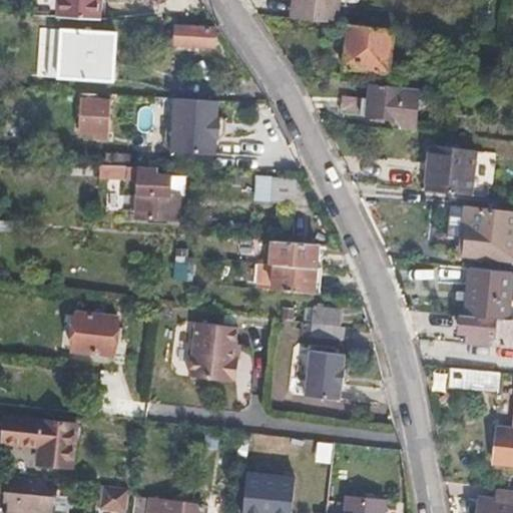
[(95,19),(96,0),(56,0),(56,17),(95,19)]
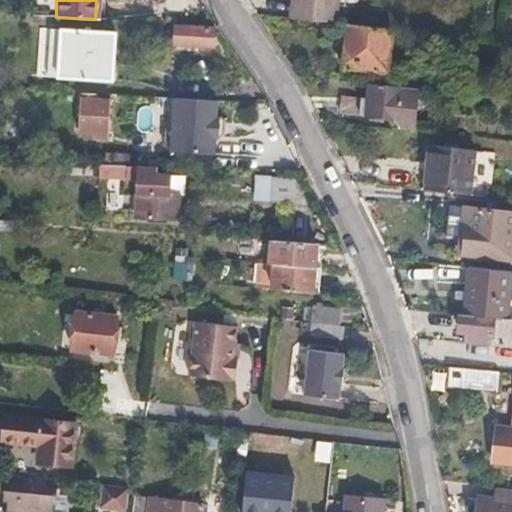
[(334,23),(336,0),(293,0),(291,17),(334,23)]
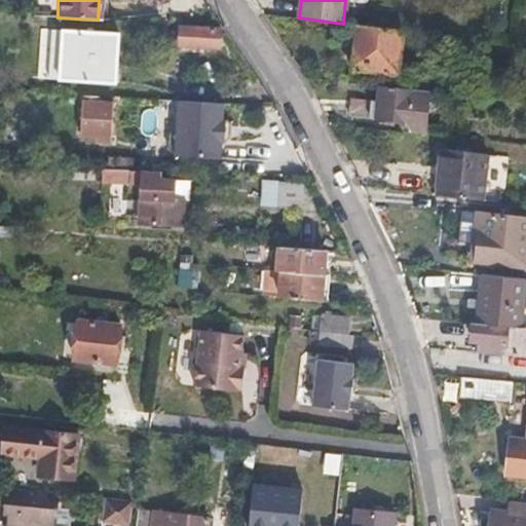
[(397,75),(403,32),(358,26),(351,69),(397,75)]
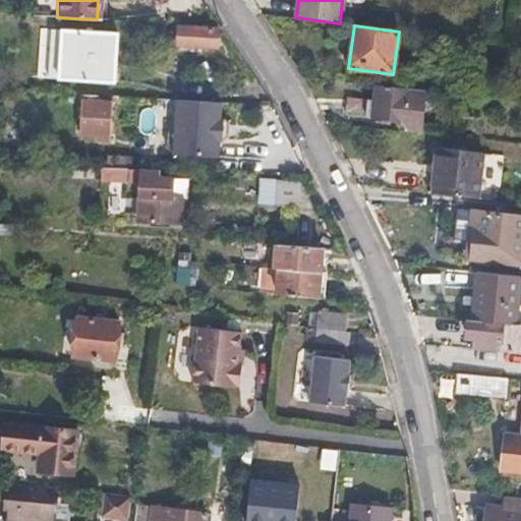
[(217,45),(218,33),(177,30),(176,47),(210,50),(210,44),(217,45)]
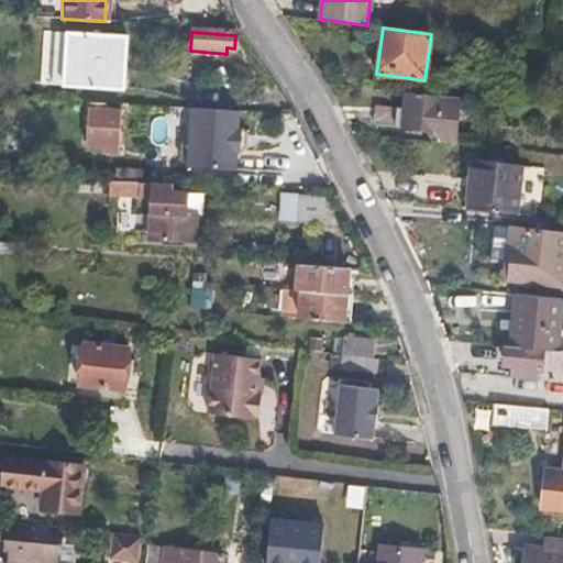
[(122,92),(127,41),(43,33),(39,86),(122,92)]
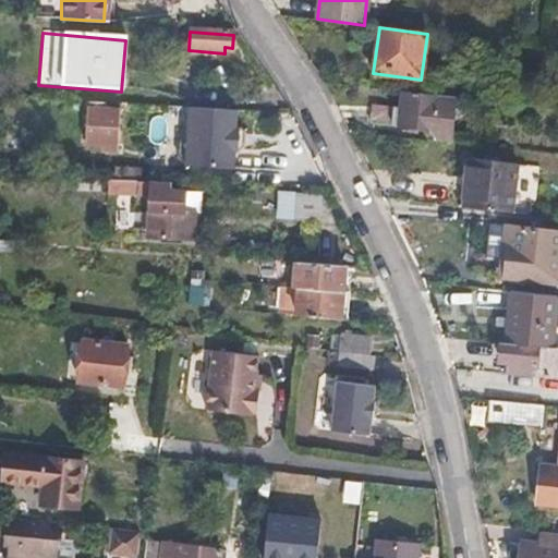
[(367,122),(433,130),(432,141),(449,142),(453,97),(402,92),(401,105),(371,104),(367,122)]
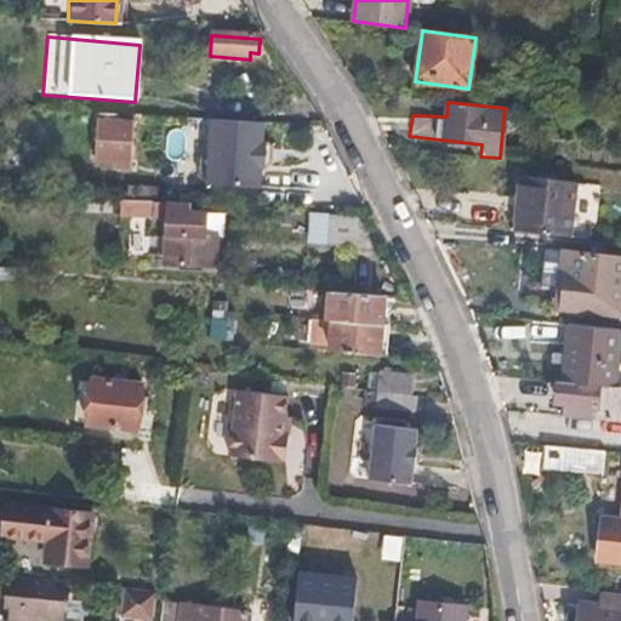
[(132,147),(134,125),(118,123),(119,113),(97,110),(96,143),(132,147)]
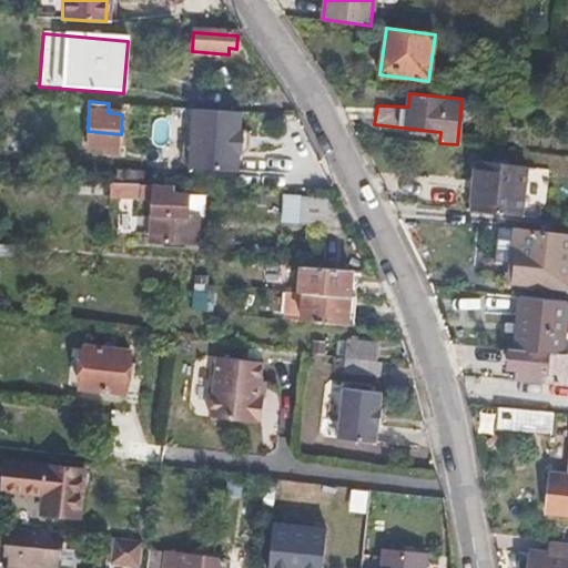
[(193,111),(192,170),(241,171),(242,112),(193,111)]
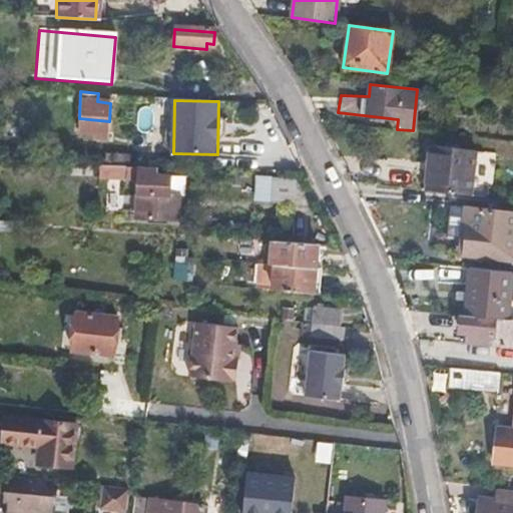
[(469,195),(474,152),(430,146),(425,190),(469,195)]
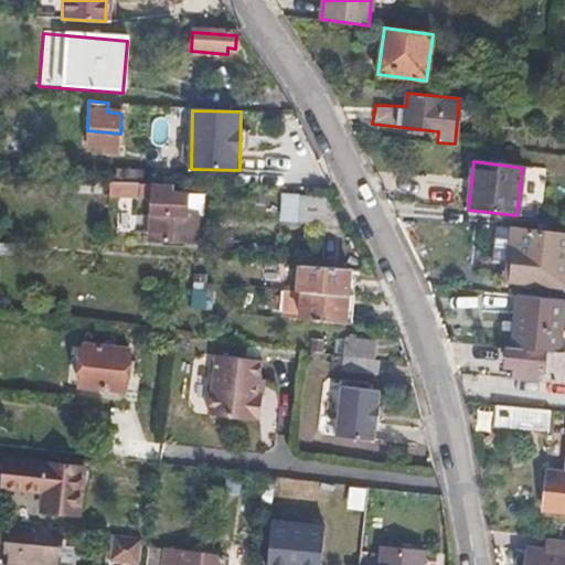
[(199,242),(200,215),(190,214),(191,194),(174,194),(174,184),(113,180),(113,191),(155,194),(151,237),(199,242)]
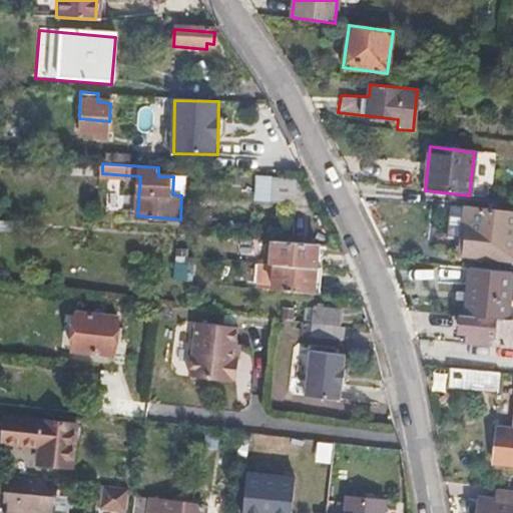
[(296,204),(298,188),(275,186),(274,202),(296,204)]
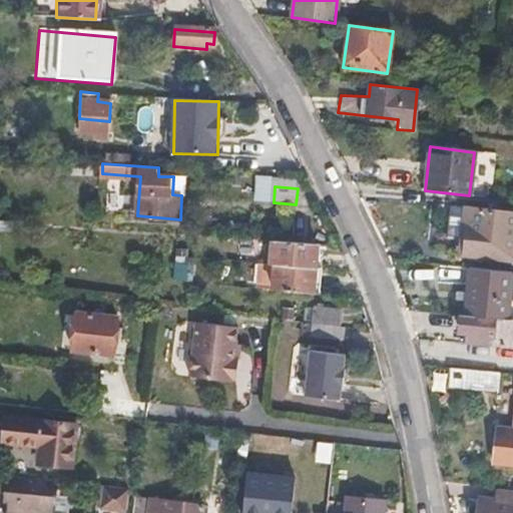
[(512,258),(512,213),(465,207),(462,239),(469,240),(467,252),(512,258)]
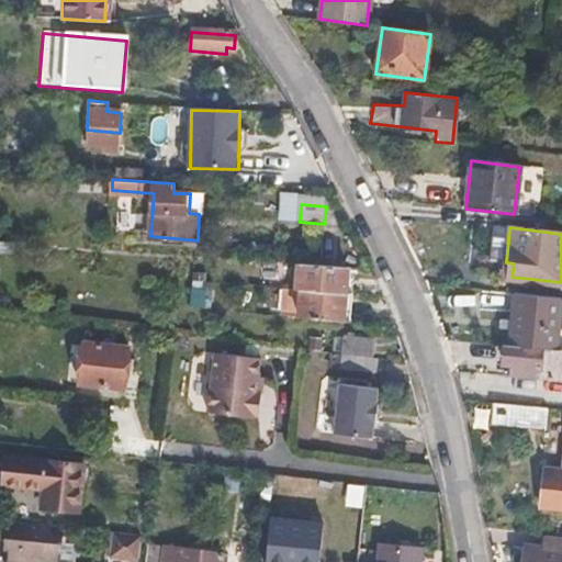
[(350,324),(355,266),(305,262),(304,291),(308,291),(306,319),(350,324)]
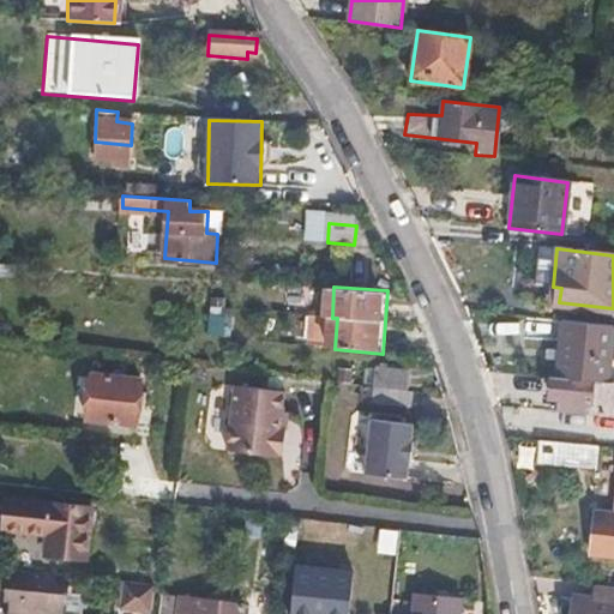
[(205,336),(228,337),(229,308),(206,307),(205,336)]
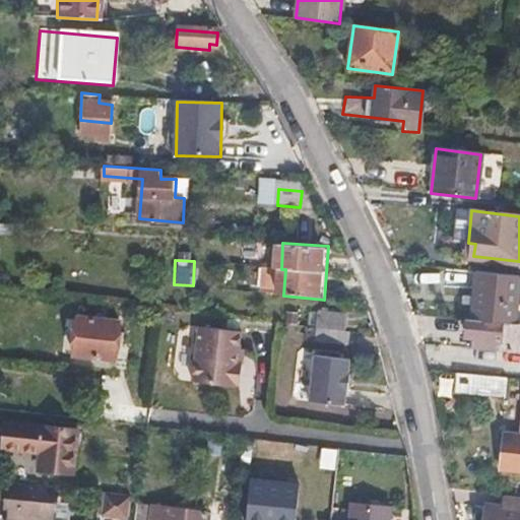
[(510,325),(516,276),(471,271),(466,320),(469,320),(510,325)]
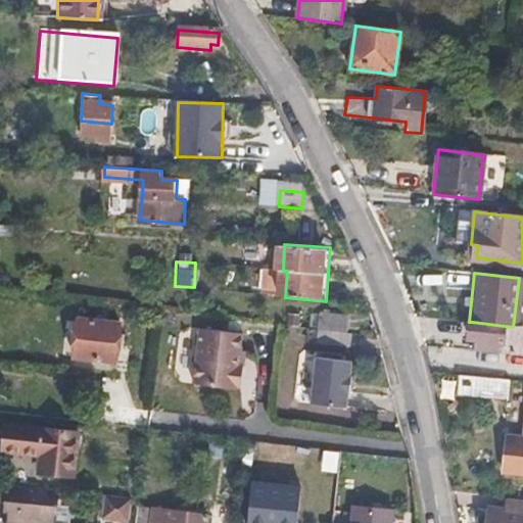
[(113,363),(119,325),(77,320),(73,359),(113,363)]
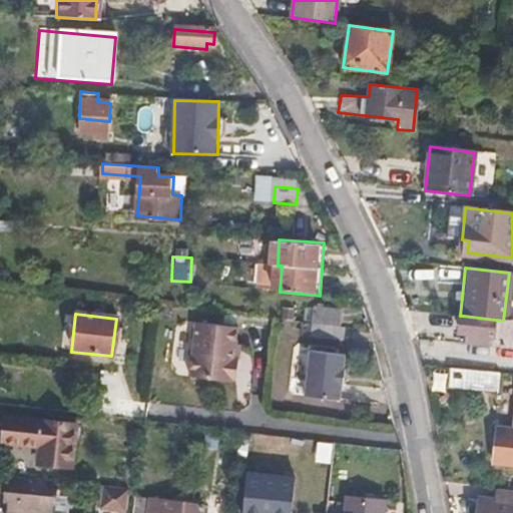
[(512,349),(512,321),(503,321),(463,316),(460,334),(470,335),(468,345),(512,349)]
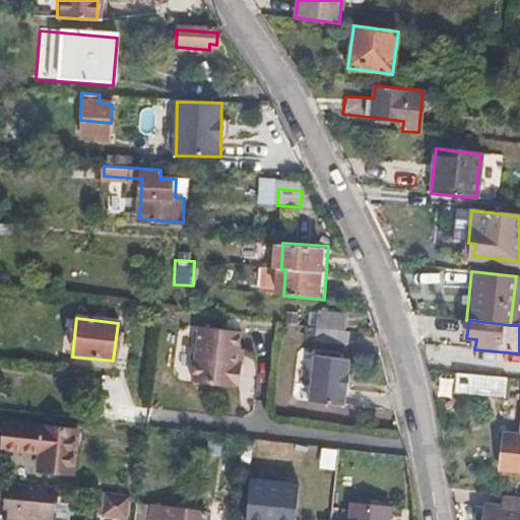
[(347,347),(349,330),(316,326),(315,344),(347,347)]
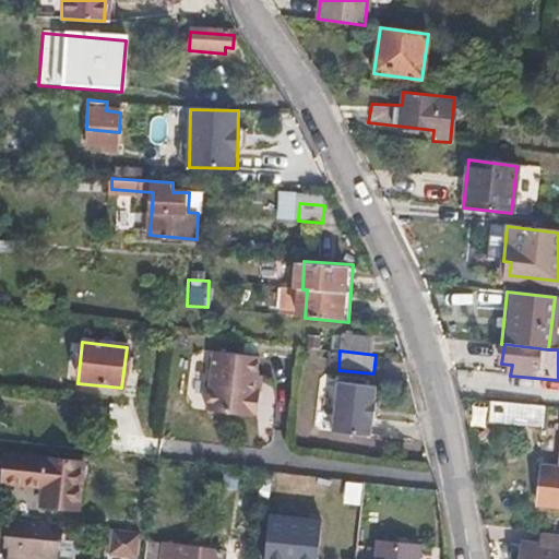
[(242,420),(248,377),(204,371),(202,376),(186,372),(180,419),(240,427),(242,420)]
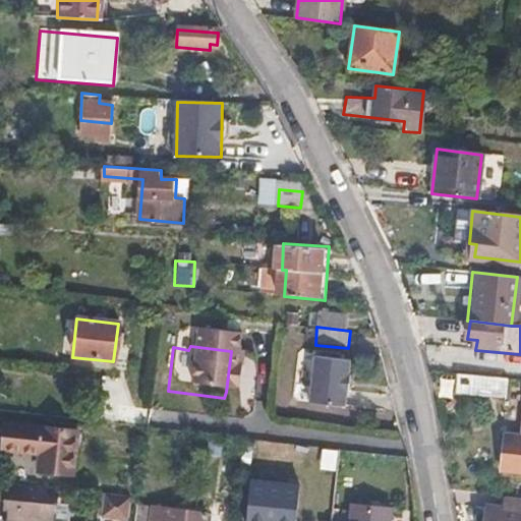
[(317,354),(311,401),(310,408),(346,411),(348,395),(352,394),(354,380),(350,379),(351,364),(342,363),(342,357),(317,354)]
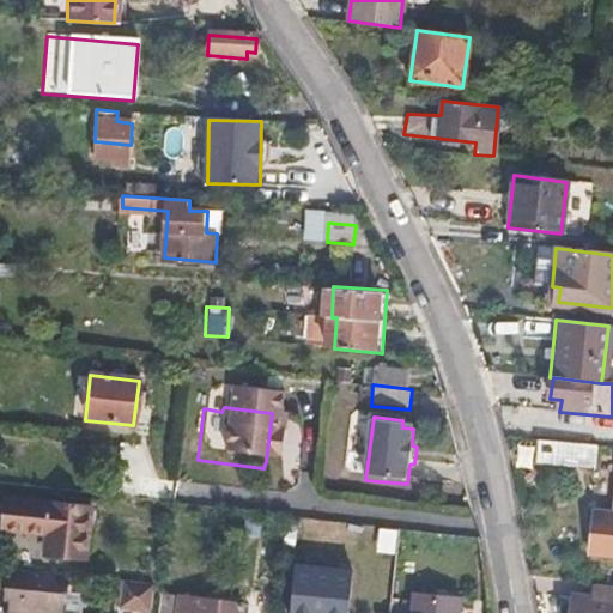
[(594,471),(596,448),(536,442),(534,466),(594,471)]
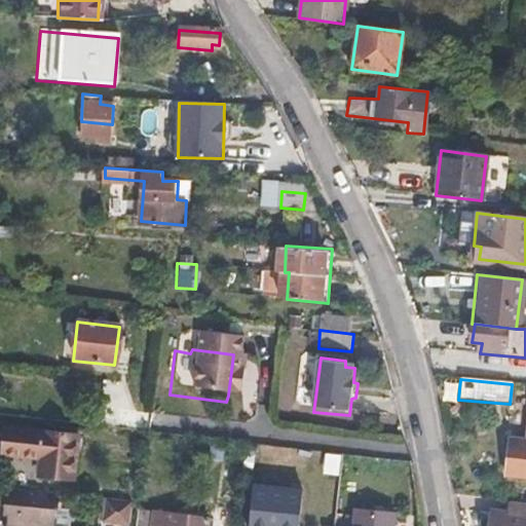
[(48,477),(52,439),(14,434),(10,472),(48,477)]
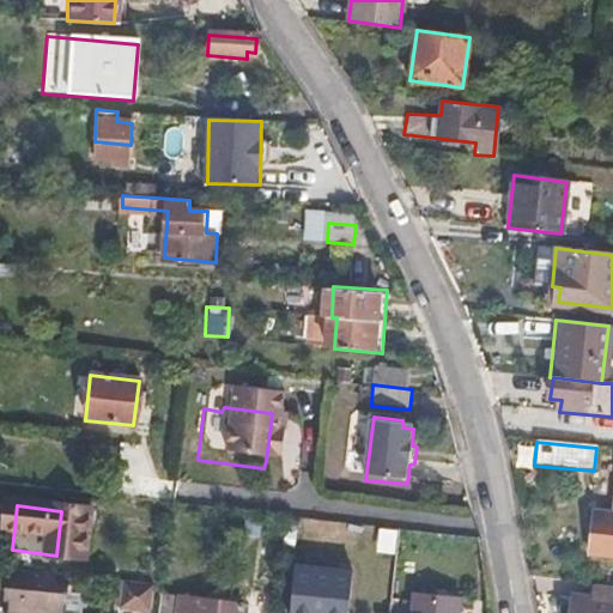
[(612,557),(612,514),(594,513),(589,556),(612,557)]
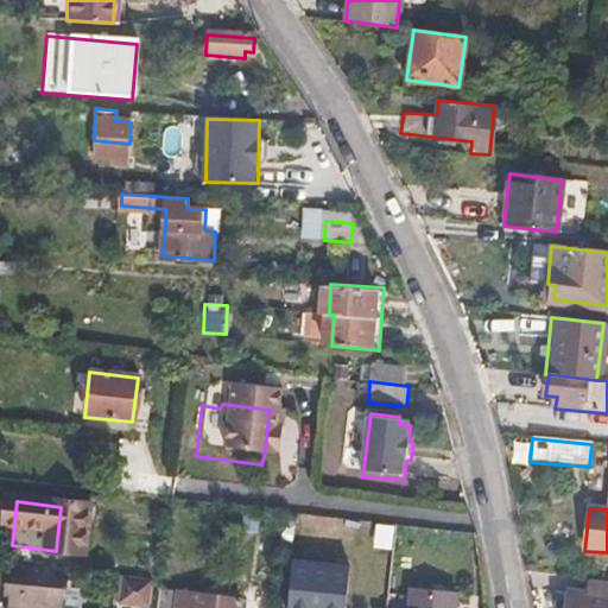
[(70,607),(71,588),(55,584),(57,567),(0,559),(0,607),(70,607)]
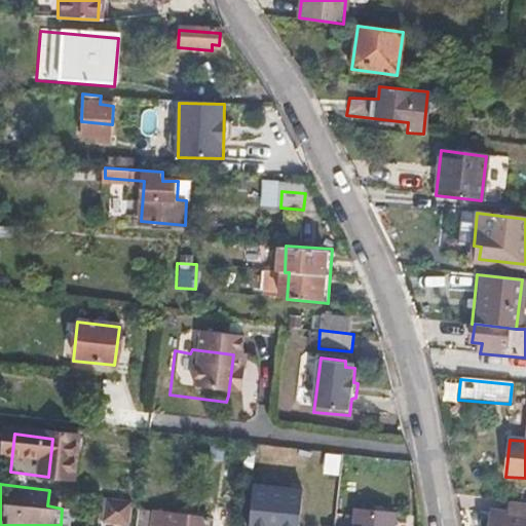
[(298,525),(301,493),(254,489),(250,525),(298,525)]
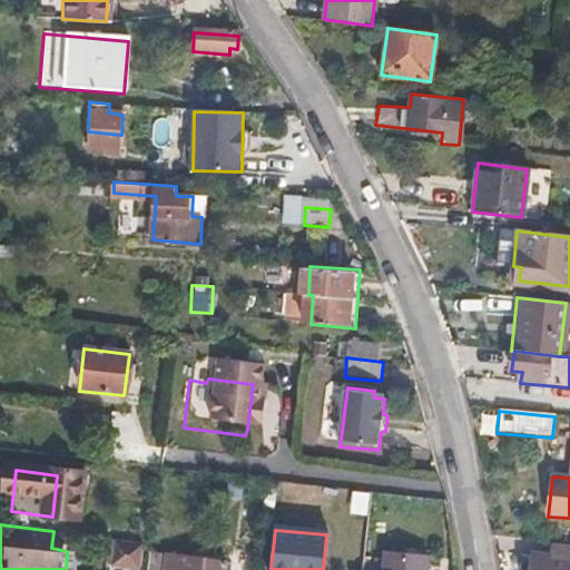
[(140,569),(144,543),(116,540),(114,567),(140,569)]
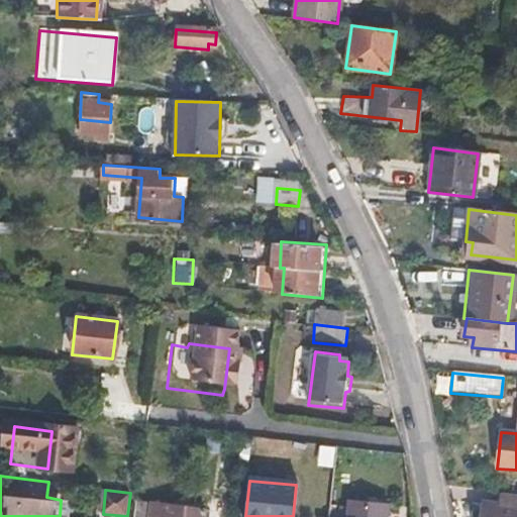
[(516,516),(516,498),(499,497),(496,510),(477,507),(475,516),(516,516)]
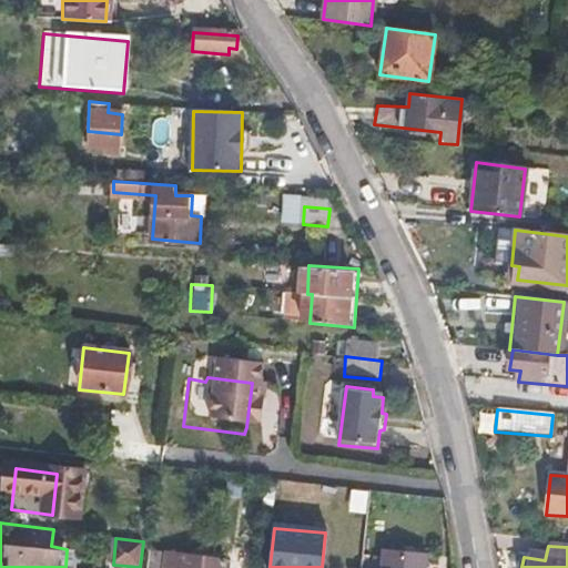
[(235,567),(236,564),(166,553),(163,567),(235,567)]
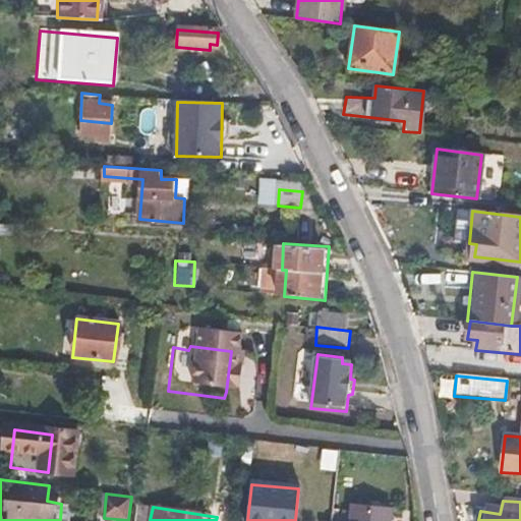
[(388,520),(390,509),(370,507),(369,511),(350,511),(349,520),(388,520)]
